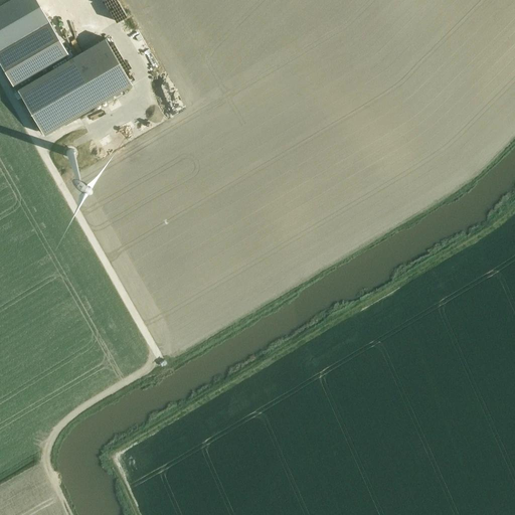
[(36,0),(8,0),(0,5),(0,47),(48,20),(36,0)]
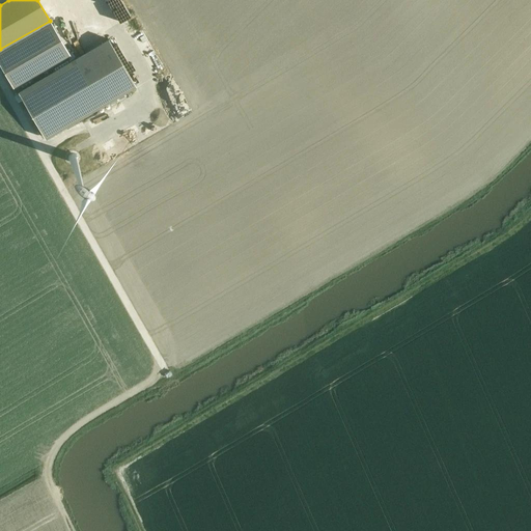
[(117,17),(124,12),(119,4),(112,8),(117,17)]
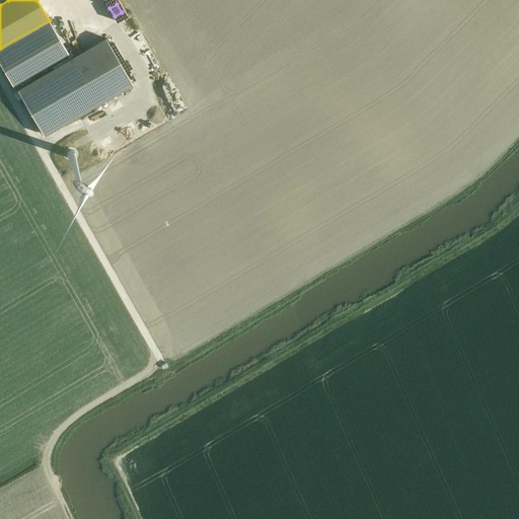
[(123,27),(128,25),(124,16),(119,18),(123,27)]
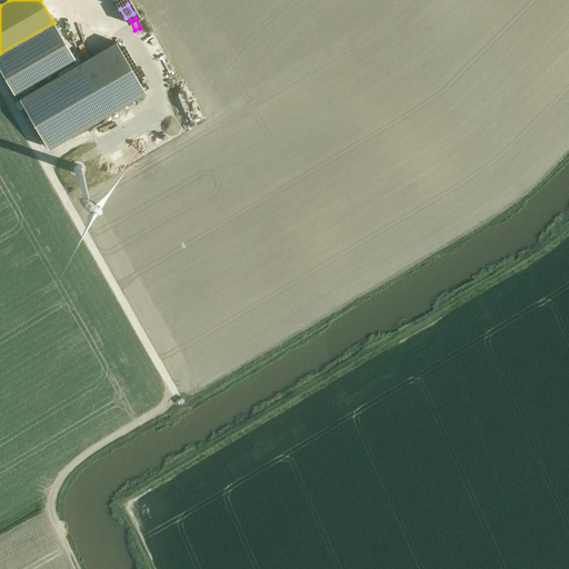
[(0,66),(16,93),(75,59),(53,23),(0,55),(0,66)]
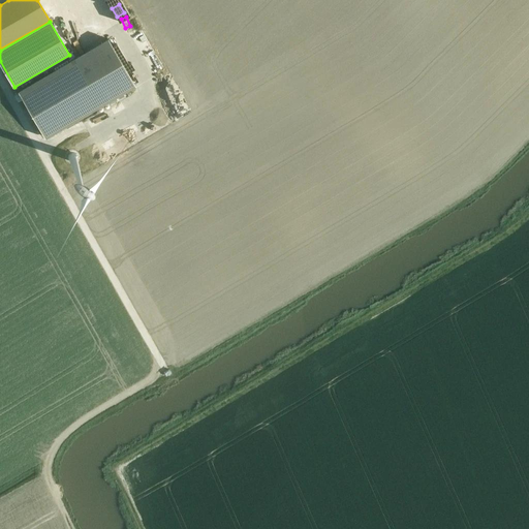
[(107,38),(18,91),(44,137),(134,85),(107,38)]
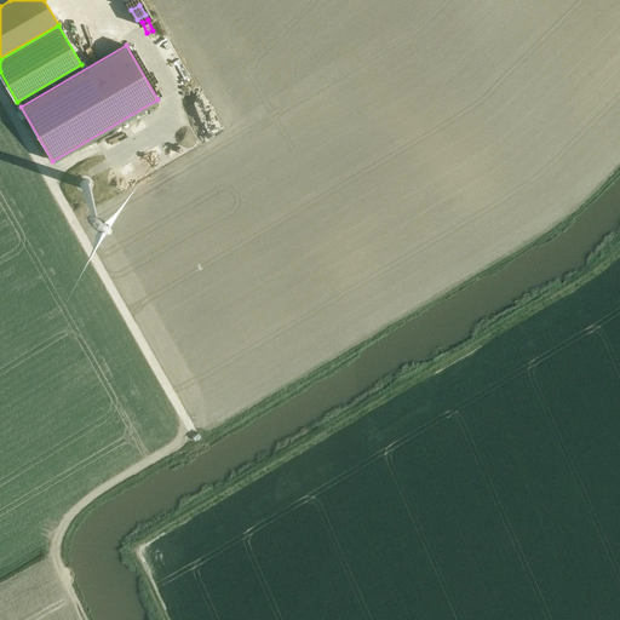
All buildings are outlined.
